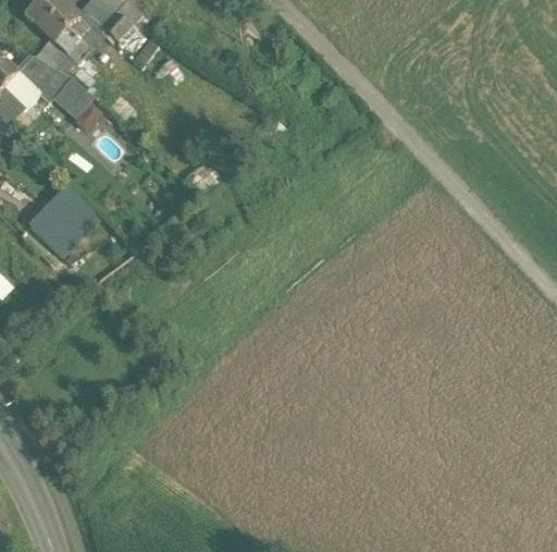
[(81,14),(65,0),(38,0),(26,13),(51,37),(69,52),(82,39),(69,27),(82,14),(81,14)]
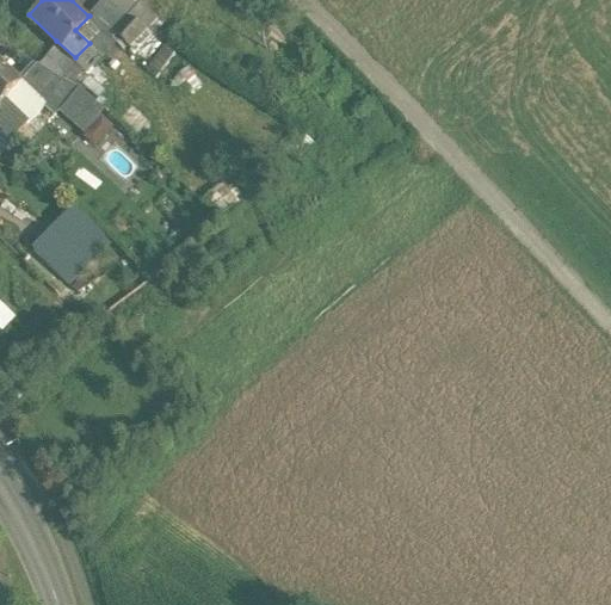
[(75,57),(56,41),(39,61),(72,81),(117,32),(112,26),(127,11),(110,0),(102,0),(88,16),(90,16),(75,30),(90,43),(75,57)]
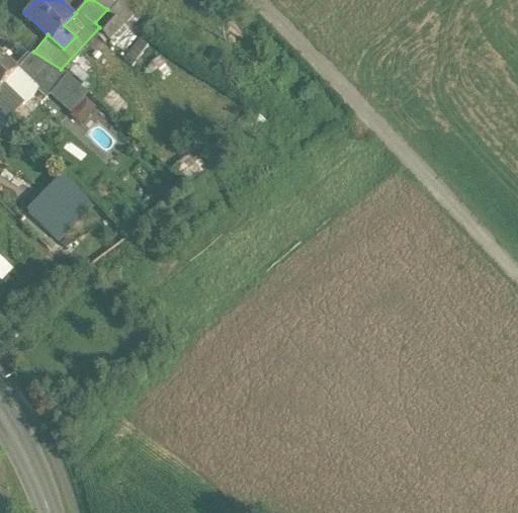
[(93,0),(107,9),(116,0),(93,0)]
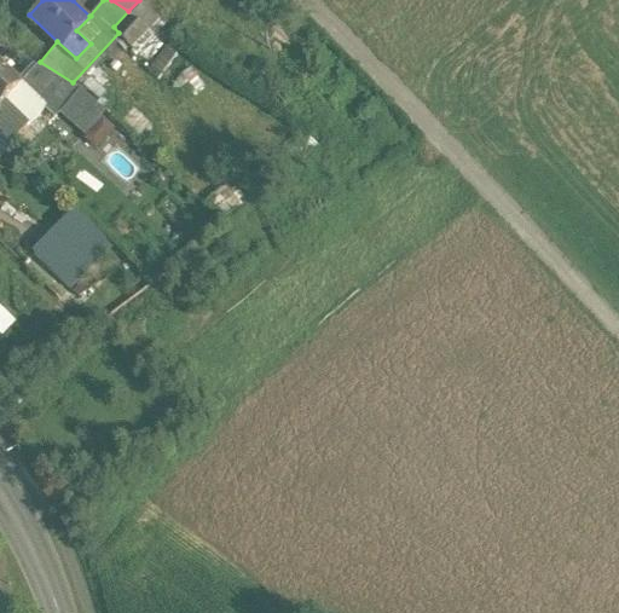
[(158,15),(144,0),(139,0),(128,11),(149,24),(158,15)]
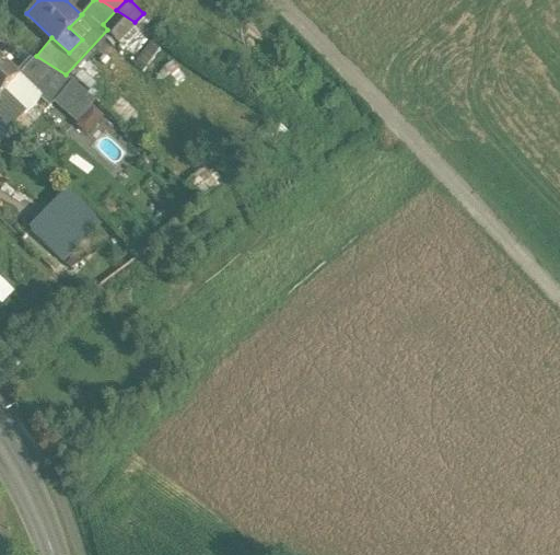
[(135,22),(116,10),(103,24),(107,30),(118,39),(135,22)]
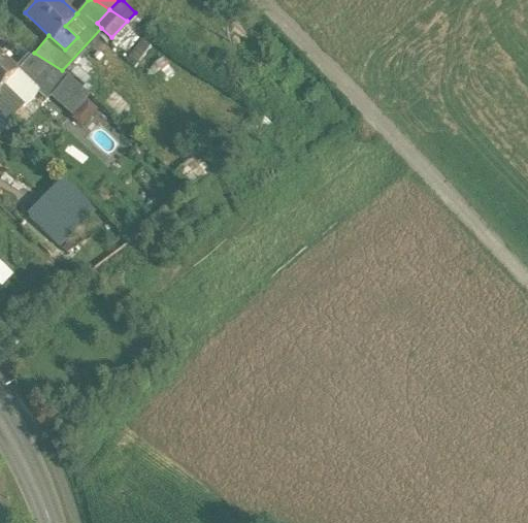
[(19,66),(0,48),(0,87),(3,84),(19,67),(19,66)]
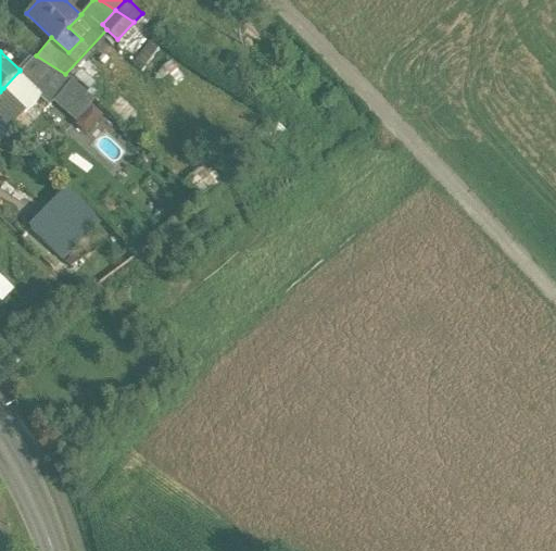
[(36,55),(34,54),(24,65),(53,95),(76,114),(92,96),(73,78),(65,74),(36,55)]
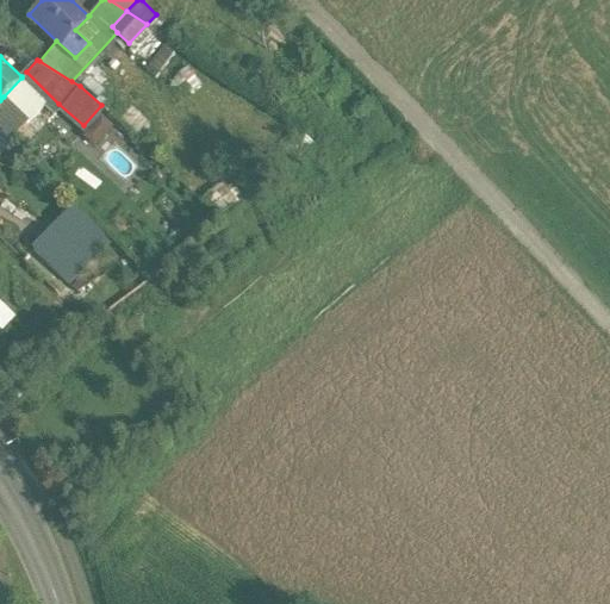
[(58,104),(26,72),(22,76),(22,78),(4,97),(27,119),(44,101),(53,110),(58,104)]
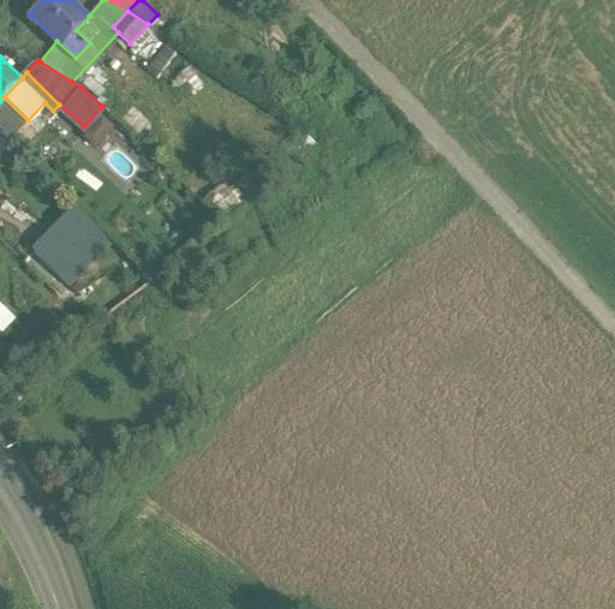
[(28,120),(4,97),(0,101),(0,131),(9,139),(28,120)]
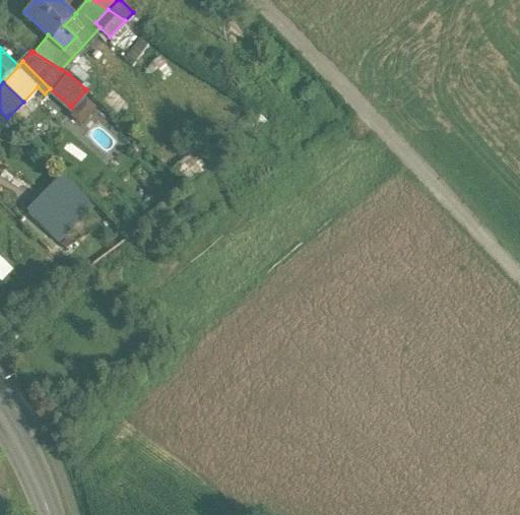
[(86,98),(72,113),(80,120),(94,105),(86,98)]
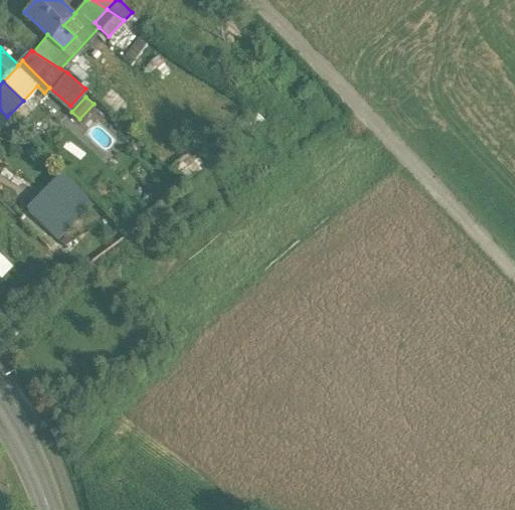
[(64,171),(28,208),(57,236),(94,199),(64,171)]
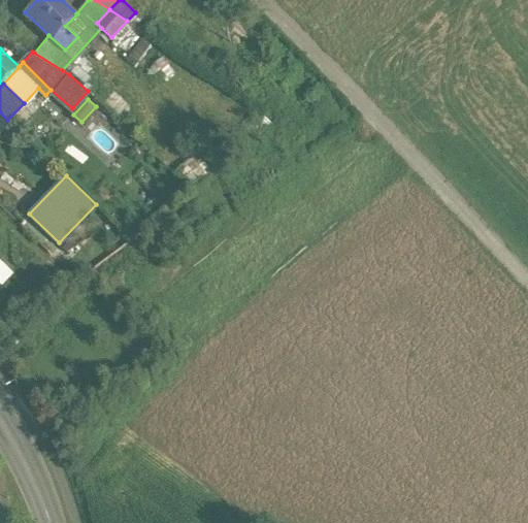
All buildings are outlined.
